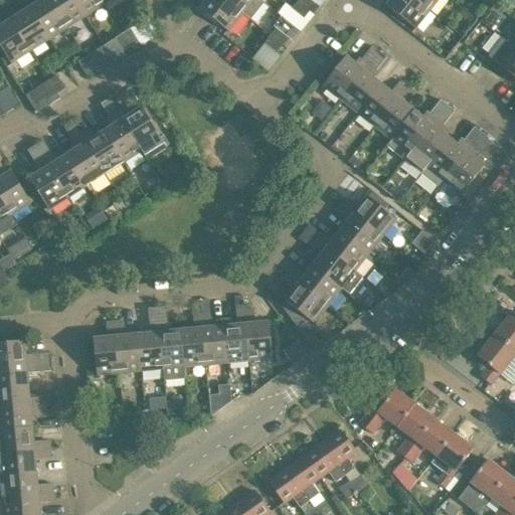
[(48,0),(42,0),(29,9),(48,40),(66,28),(48,0)]
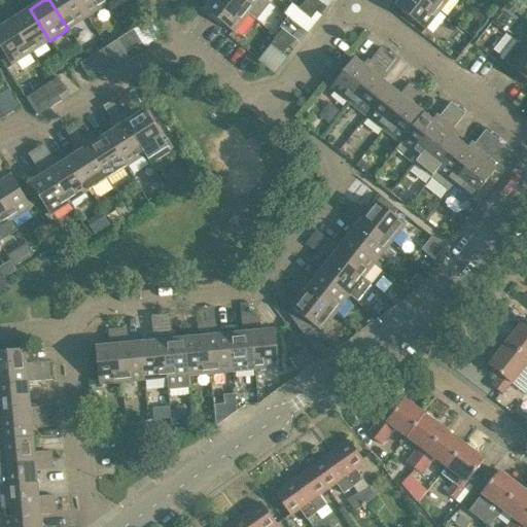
[(76,0),(49,0),(68,29),(88,16),(76,0)]
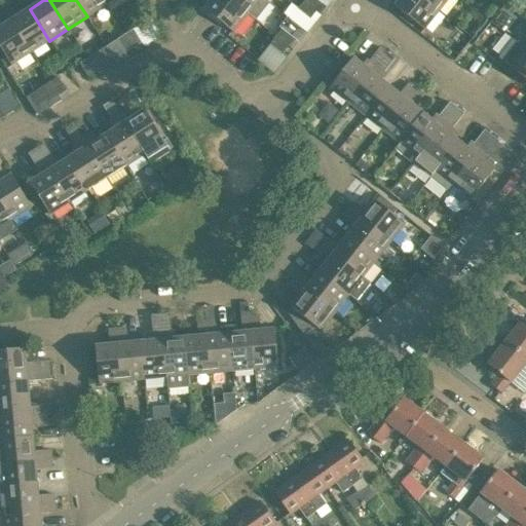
[(102,0),(76,0),(87,16),(106,5),(102,0)]
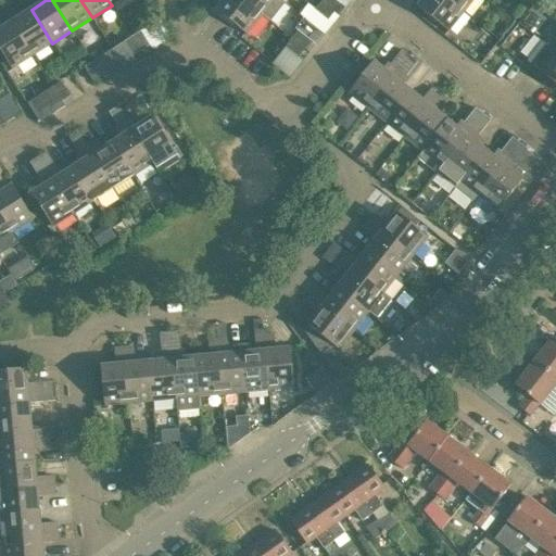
[(261,15),(241,0),(223,0),(216,10),(247,35),(261,15)]
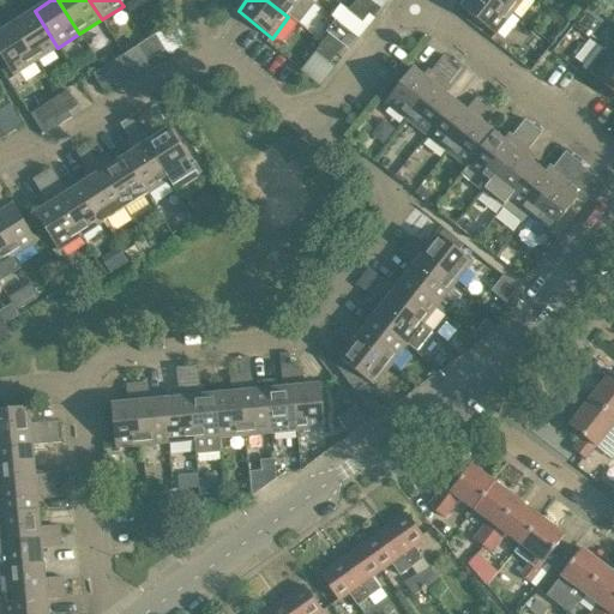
[(309,0),(266,0),(288,17),(298,24),(313,2),(309,0)]
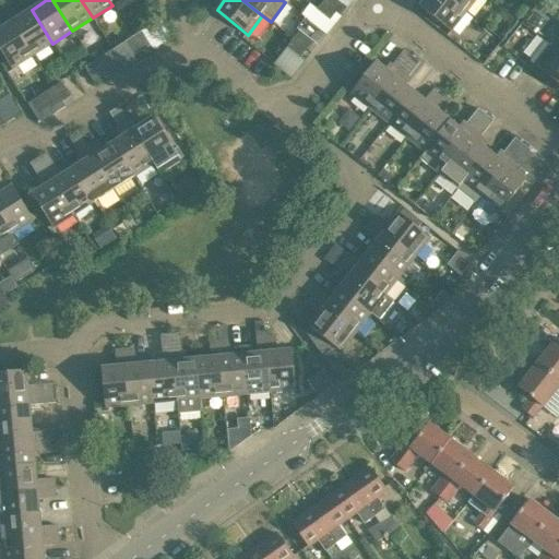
[(336,0),(324,0),(322,2),(335,13),(341,16),(347,8),(336,0)]
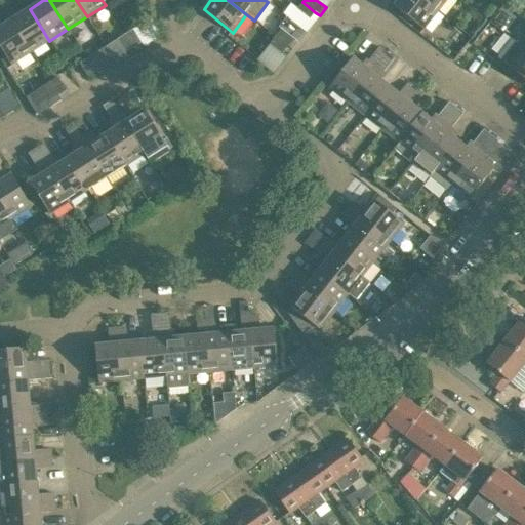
[(398,0),(390,11),(419,35),(438,11),(422,0),(398,0)]
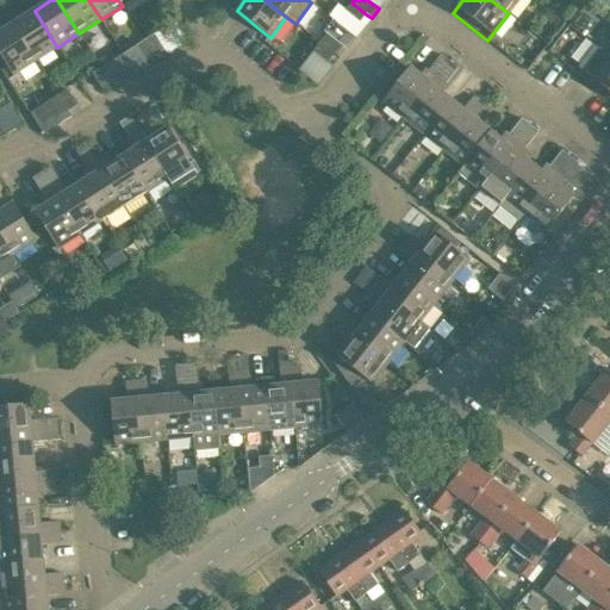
[(491,0),(509,13),(518,0),(491,0)]
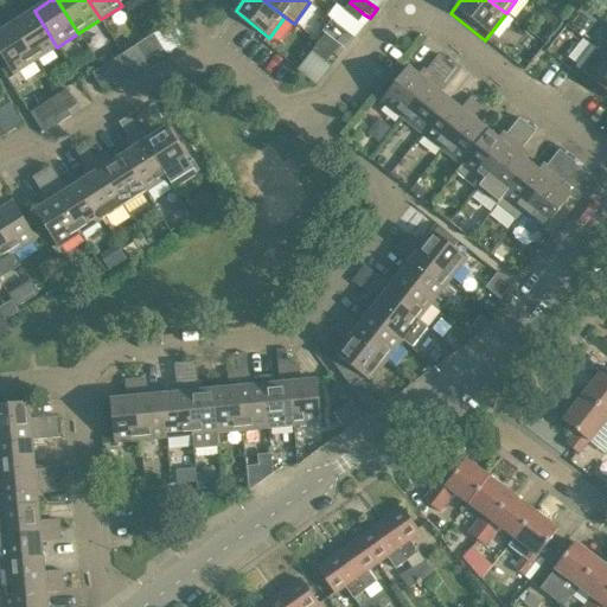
[(350,2),(344,11),(358,21),(364,14),(350,2)]
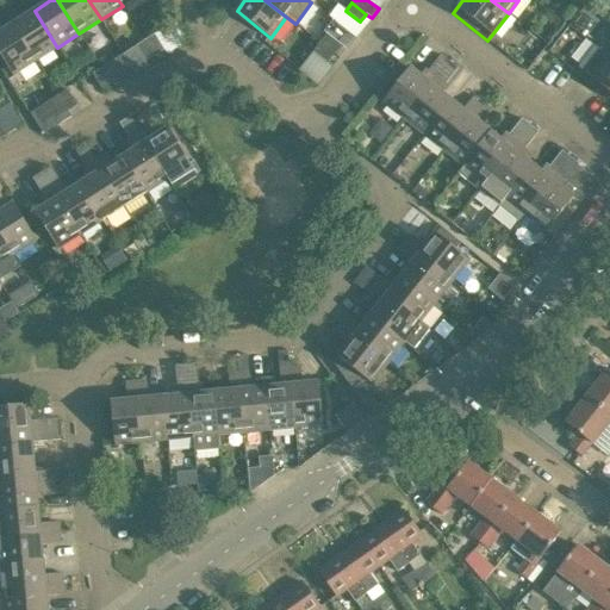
[(35,11),(12,25),(36,61),(57,48),(35,11)]
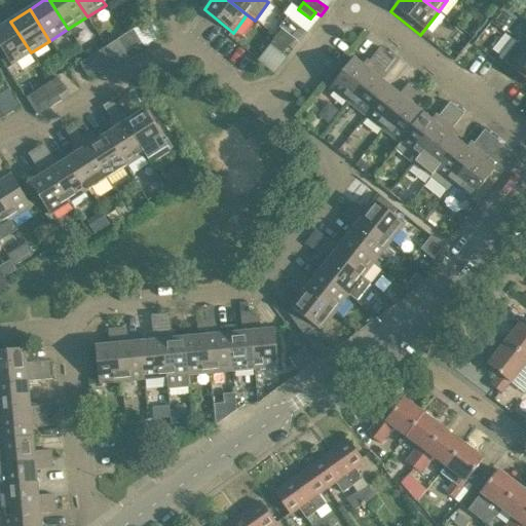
[(31,52),(10,22),(0,28),(0,47),(11,65),(31,52)]
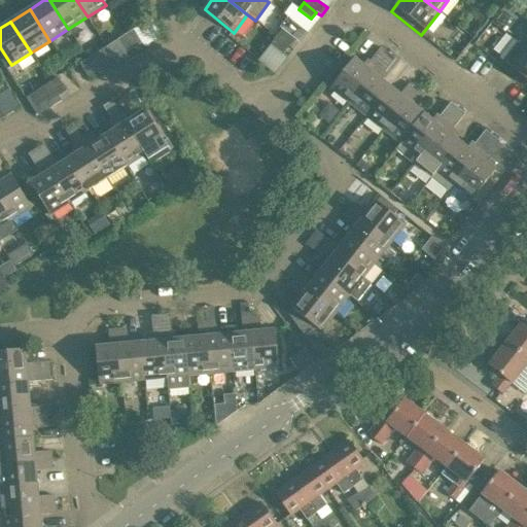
[(283,30),(277,37),(289,46),(294,39),(283,30)]
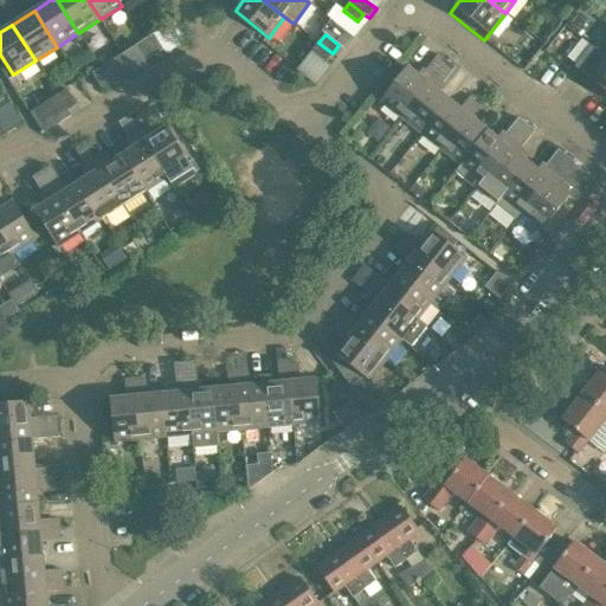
[(153,36),(143,40),(154,56),(156,60),(166,55),(162,50),(153,36)]
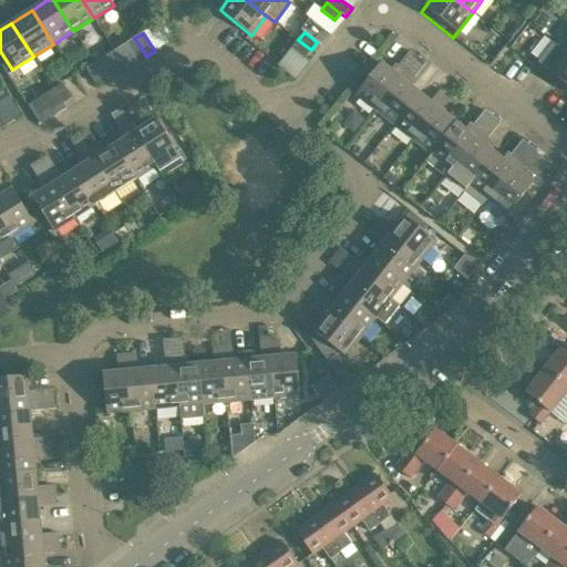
[(134,38),(126,43),(135,58),(144,52),(134,38)]
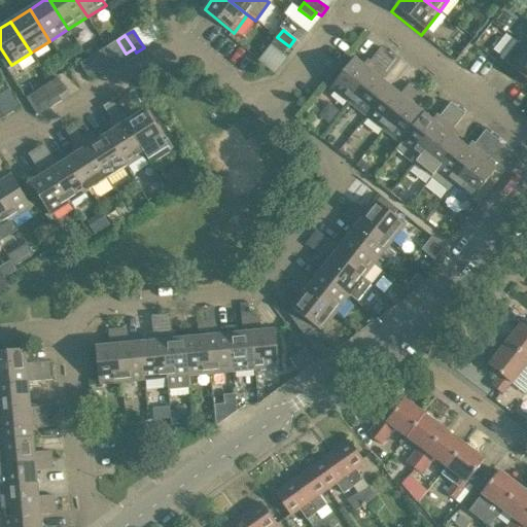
[(289,46),(277,37),(271,44),(283,54),(289,46)]
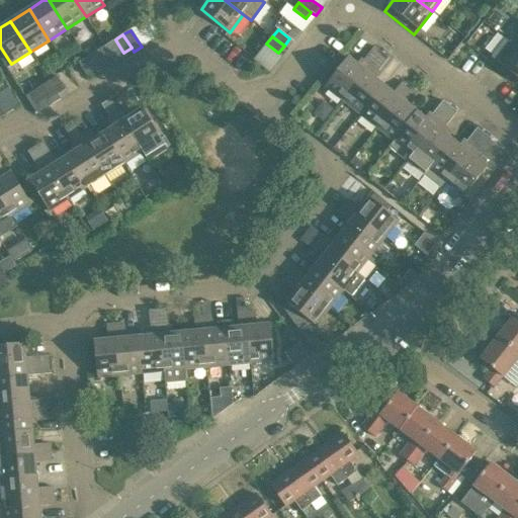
[(348,58),(325,87),(343,101),(380,53),(381,53),(374,47),(367,55),(361,63),(359,61),(356,65),(348,58)]
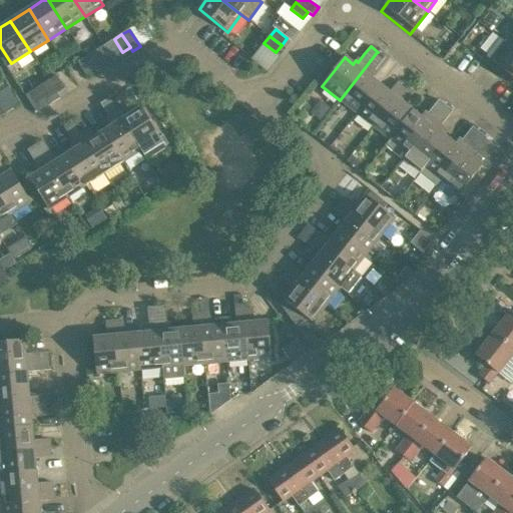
[(512,49),(511,48),(497,65),(512,78),(512,49)]
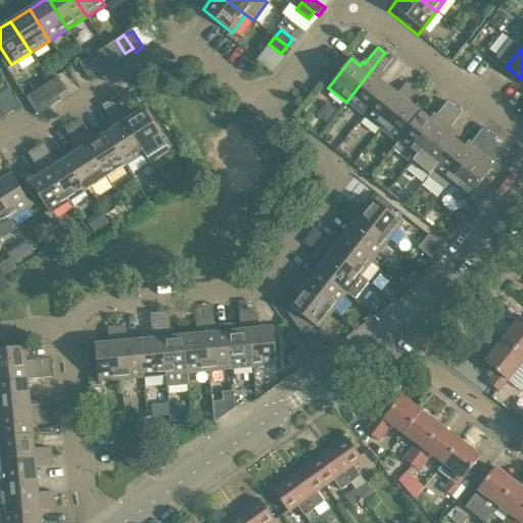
[(384,53),(346,102),(363,115),(386,87),(378,81),(381,77),(379,75),(391,59),(384,53)]
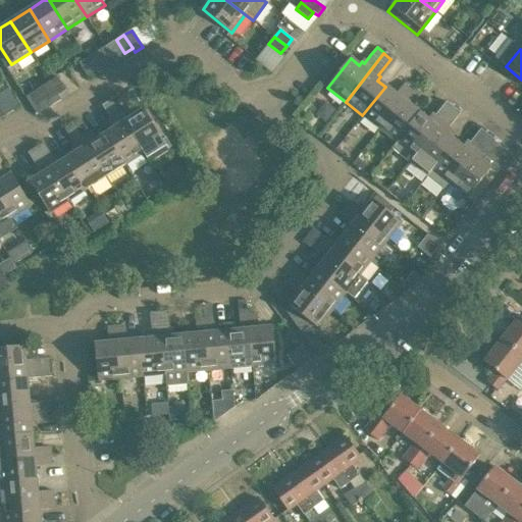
[(94,54),(87,58),(95,71),(102,67),(94,54)]
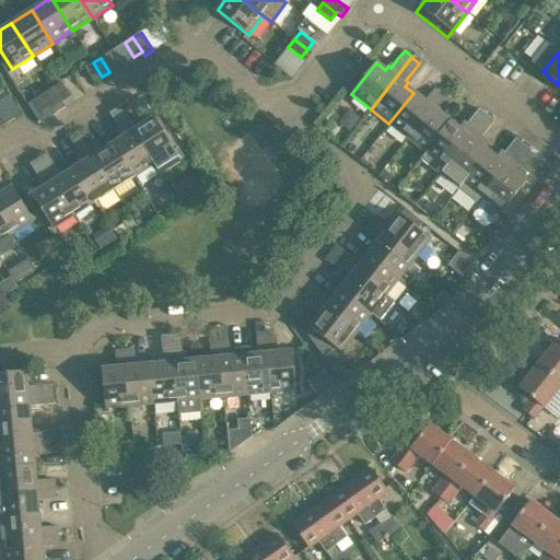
[(93,62),(84,68),(93,82),(102,77),(93,62)]
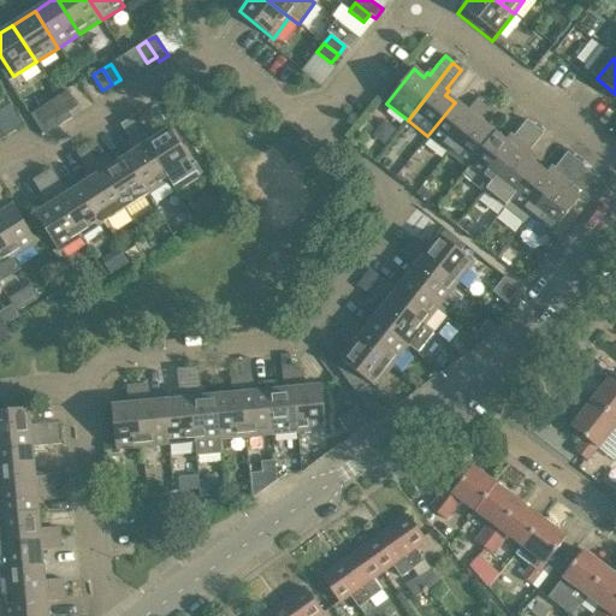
[(67,92),(58,96),(69,112),(71,118),(80,113),(76,107),(77,107),(67,92)]
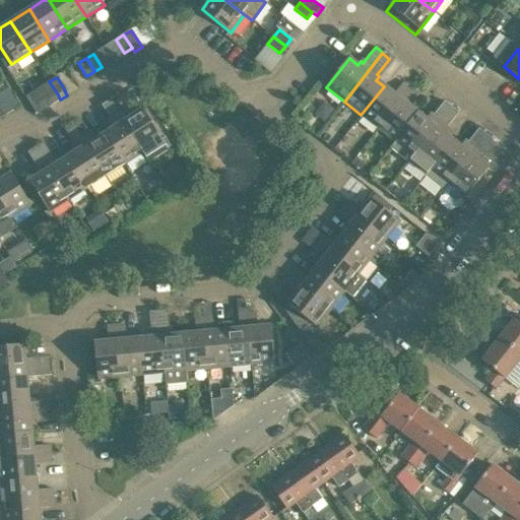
[(49,81),(41,87),(50,101),(58,94),(49,81)]
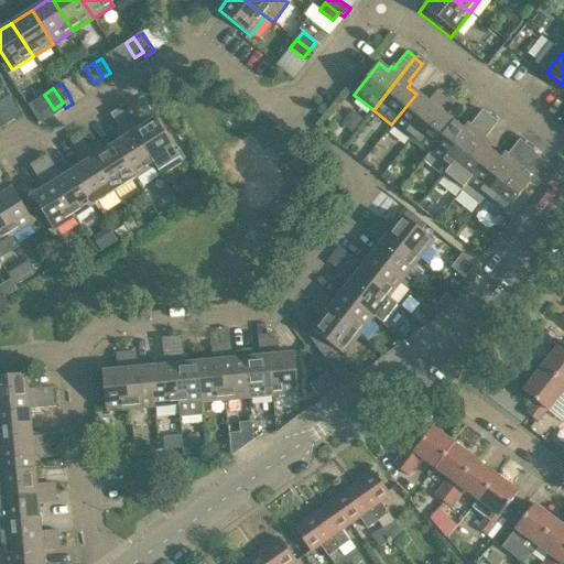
[(416,94),(391,125),(410,140),(445,95),(437,89),(427,102),(416,94)]
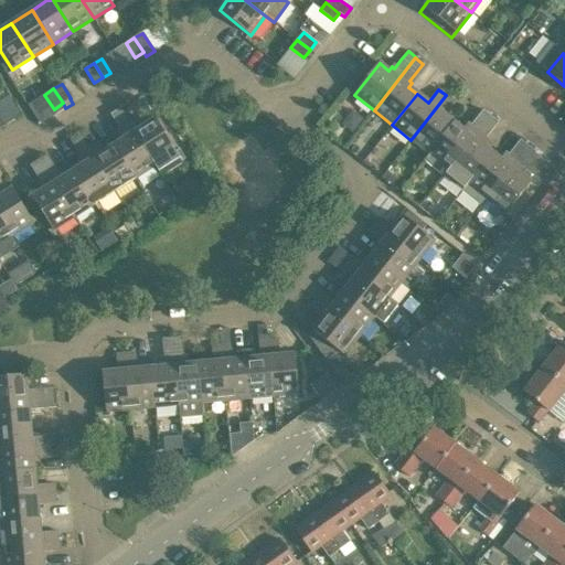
[(446,95),(411,140),(429,155),(455,124),(444,115),(454,102),(446,95)]
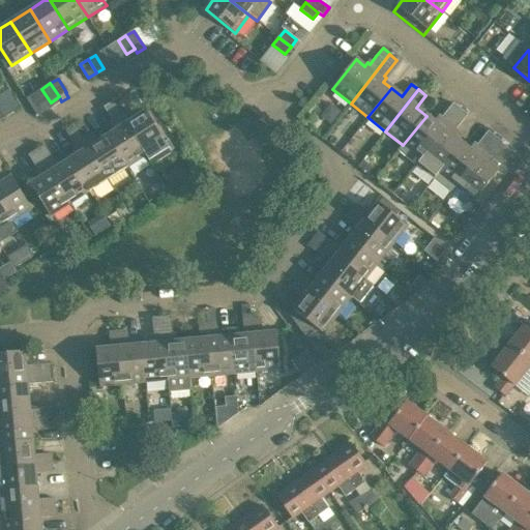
[(120,98),(112,102),(145,156),(146,155),(151,164),(175,148),(169,139),(165,142),(145,112),(134,119),(120,98)]
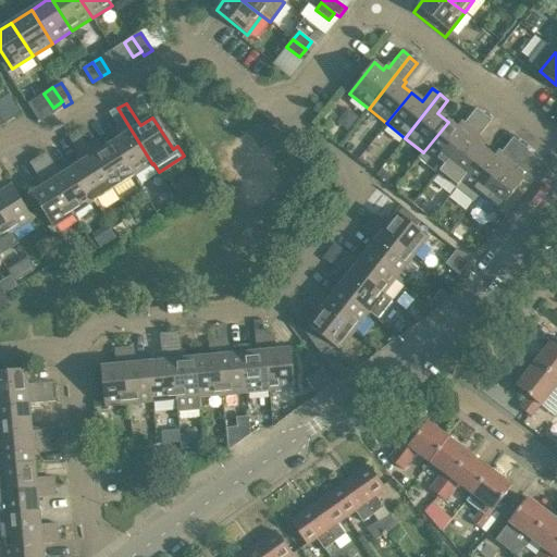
[(121,137),(112,143),(133,176),(152,164),(118,108),(109,113),(119,128),(116,131),(121,137)]
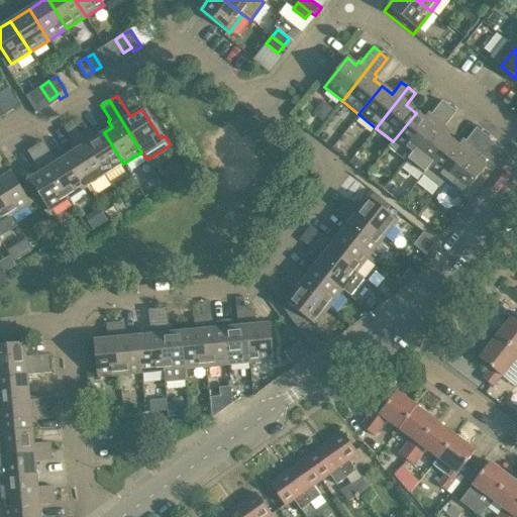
[(393,141),(388,148),(405,162),(448,107),(441,101),(429,117),(426,115),(424,119),(416,113),(393,141)]
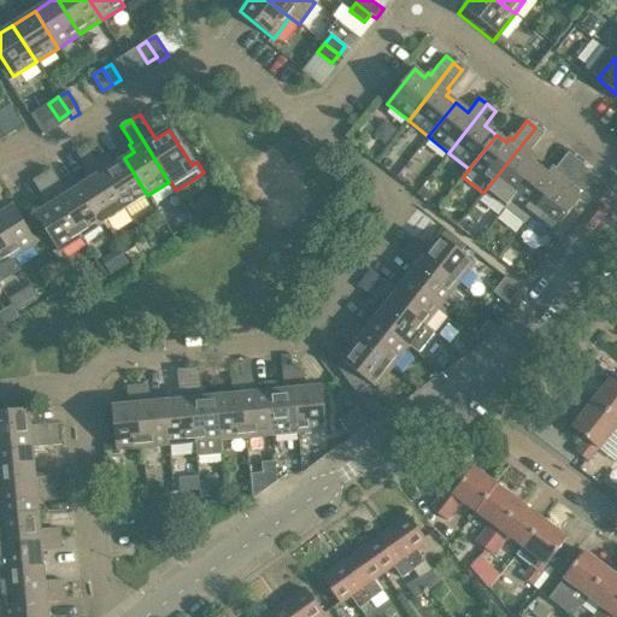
[(535,128),(483,193),(504,210),(538,168),(528,159),(532,156),(529,153),(544,134),(535,128)]
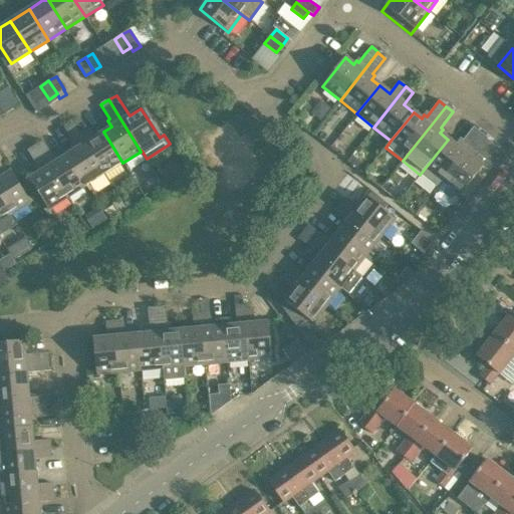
[(79,118),(71,122),(104,175),(122,163),(103,132),(94,138),(90,131),(88,133),(84,126),(79,118)]
